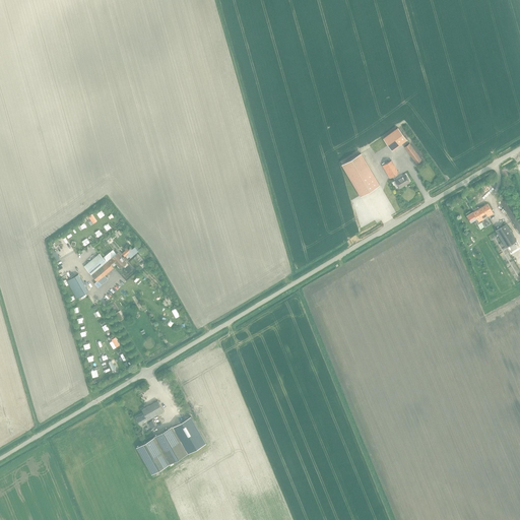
[(383,138),(392,150),(407,139),(398,127),(383,138)]
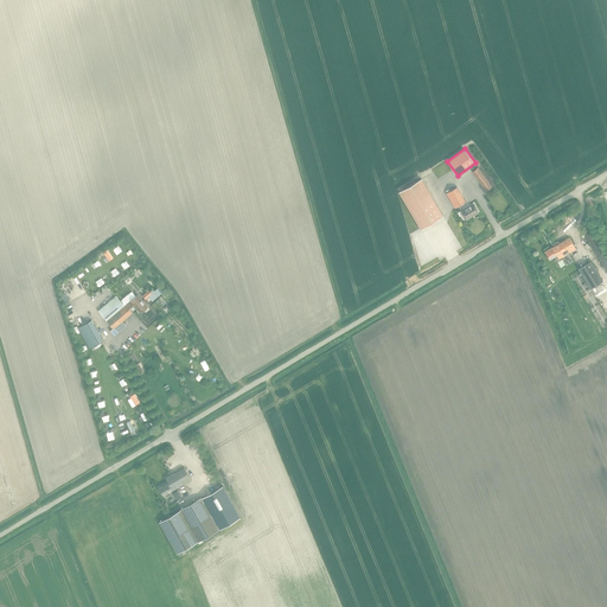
[(472,171),(486,190),(492,186),(478,167),(472,171)]
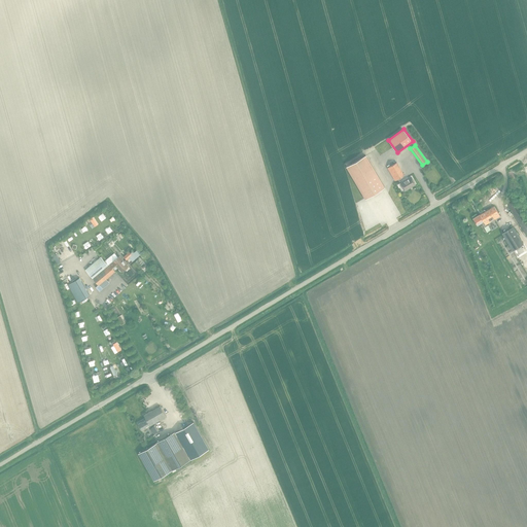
[(347,167),(364,198),(384,186),(366,155),(347,167)]
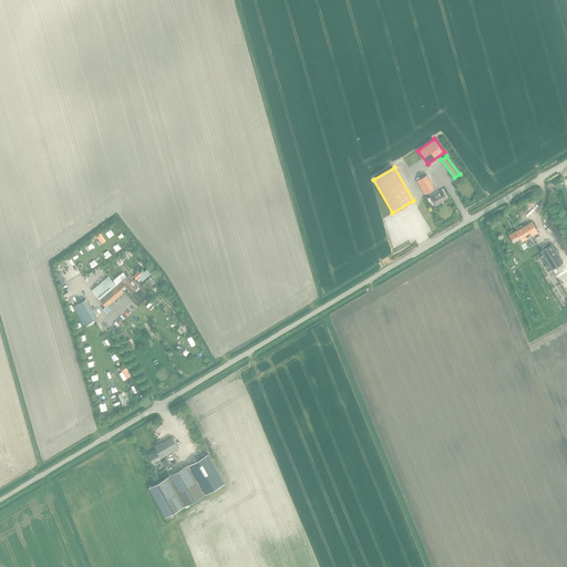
[(416,181),(425,194),(435,188),(426,174),(416,181)]
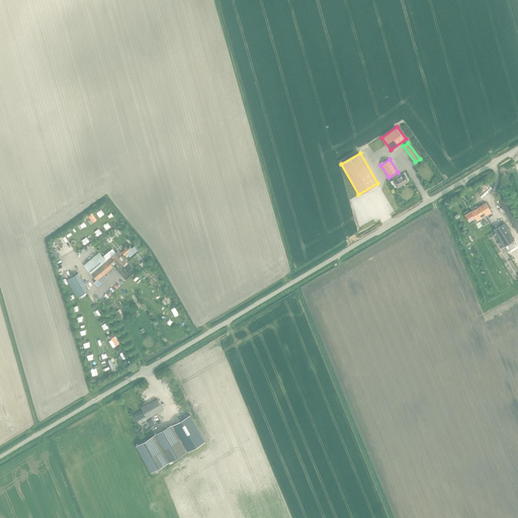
[(394,180),(398,187),(408,181),(404,174),(394,180)]
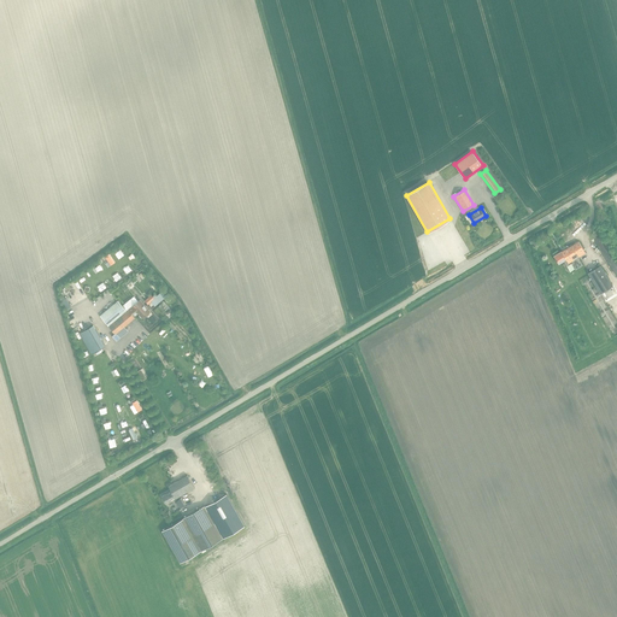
[(591,234),(616,276),(616,258),(599,228),(591,234)]
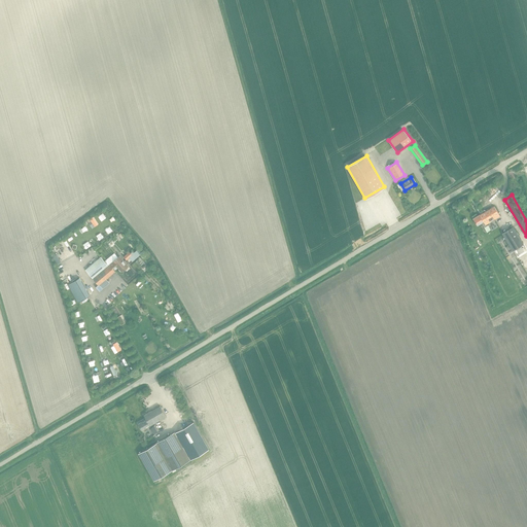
[(486,225),(486,224),(500,216),(494,206),(473,218),(477,224),(481,222),(487,232),(491,230),(488,225),(486,225)]
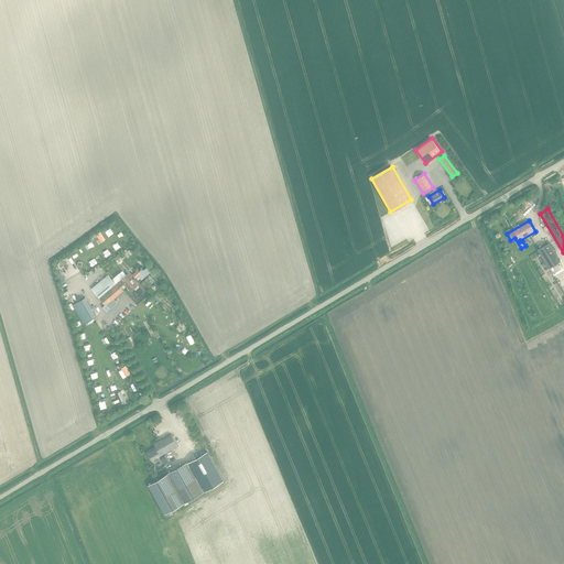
[(537,248),(549,268),(561,261),(549,241),(537,248)]
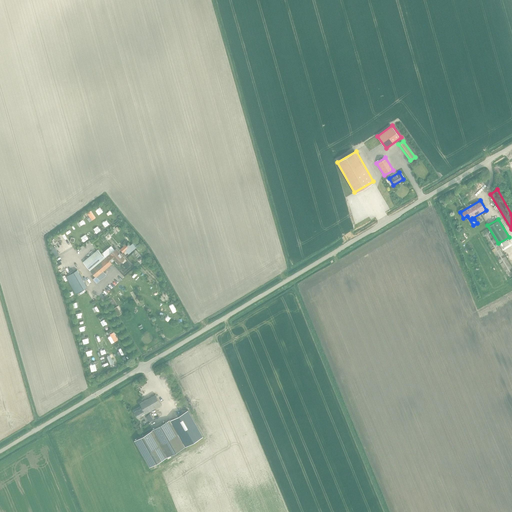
[(105,258),(90,270),(96,277),(103,271),(112,263),(111,262),(114,259),(118,264),(124,259),(116,249),(115,250),(111,246),(108,248),(101,254),(105,258)]
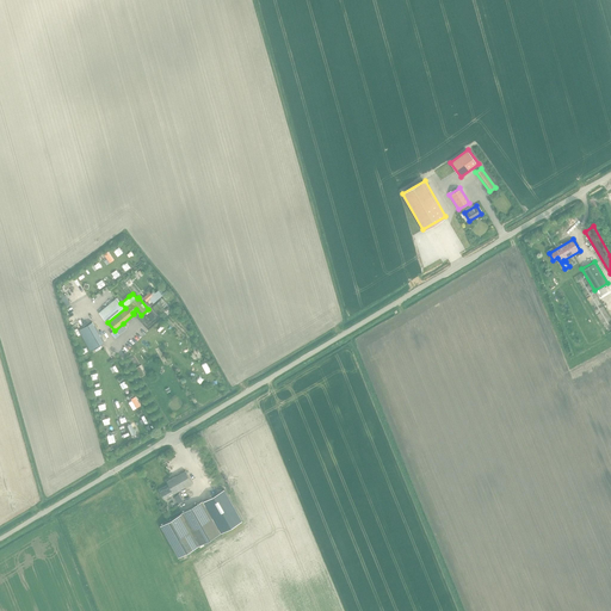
[(79,329),(91,350),(104,343),(92,321),(79,329)]
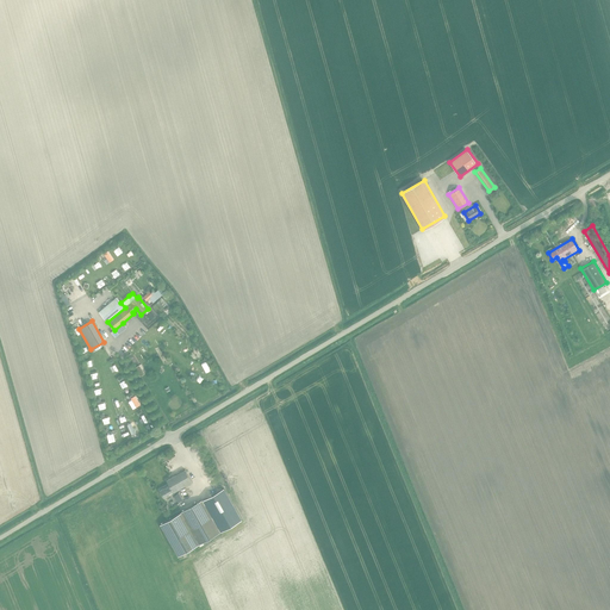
[(135,403),(141,400),(138,393),(131,396),(135,403)]
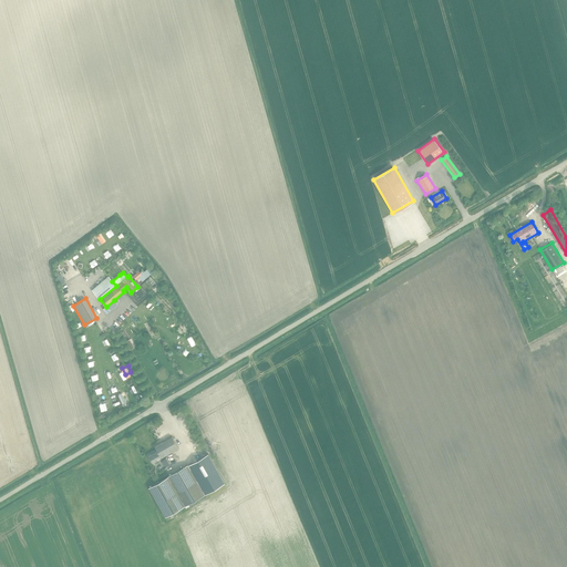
[(183,430),(191,442),(196,439),(189,426),(183,430)]
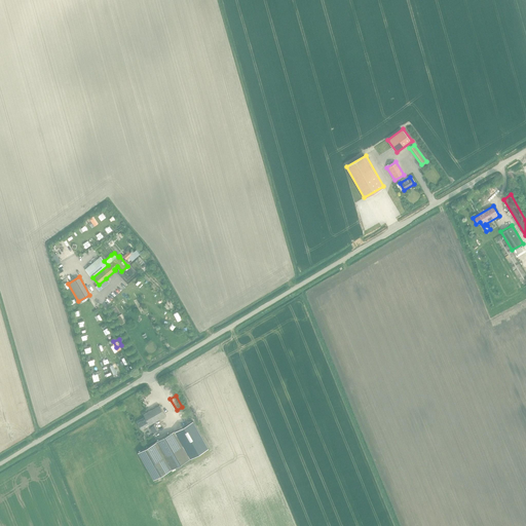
[(149,424),(165,415),(159,405),(143,414),(146,418),(138,422),(141,428),(149,424)]
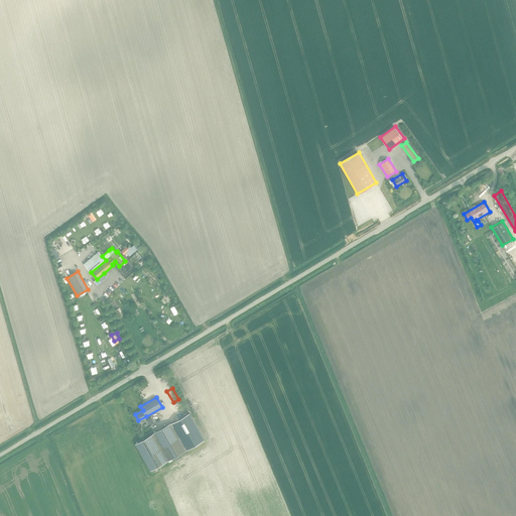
[(189,412),(135,443),(150,471),(185,449),(205,439),(189,412)]
